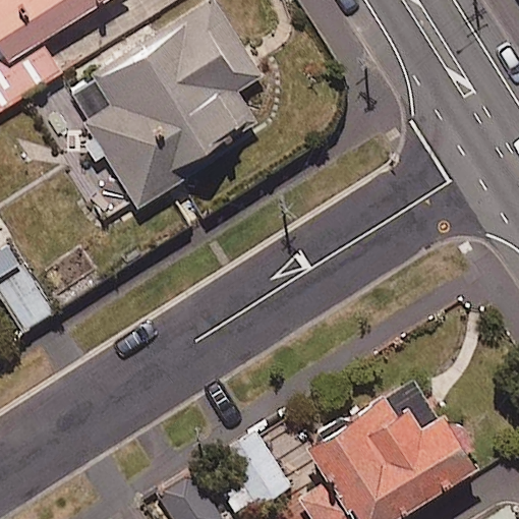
[(40,44),(115,0),(0,0),(0,110),(58,77),(40,44)]
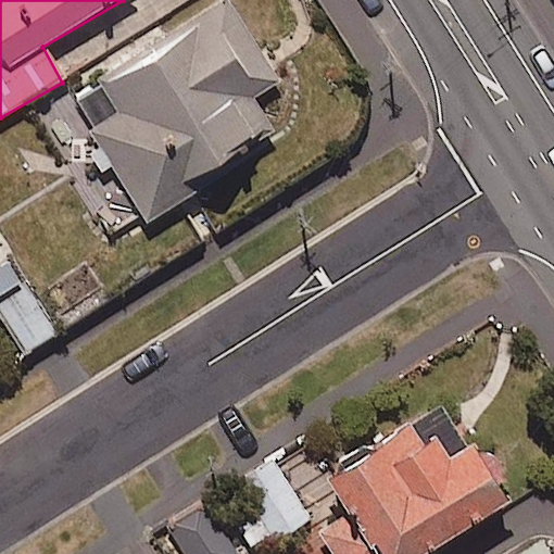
[(64,111),(142,228),(274,139),(250,104),(278,85),(223,3),(64,111)]
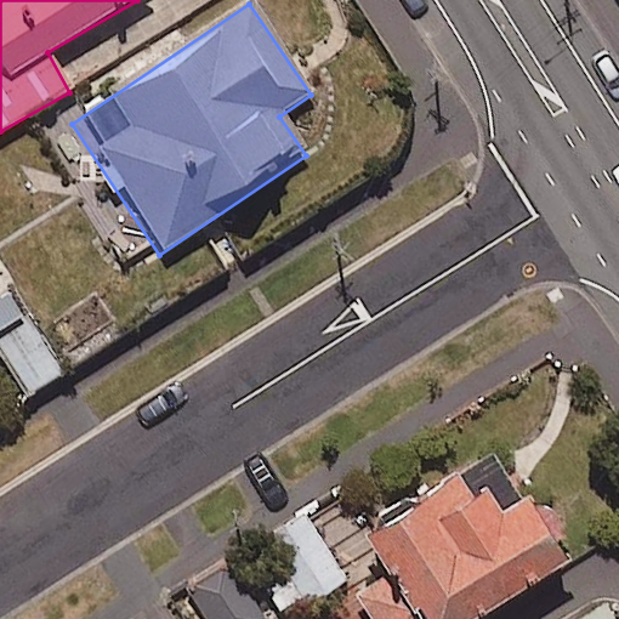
[(62,378),(32,325),(0,344),(29,396),(62,378)]
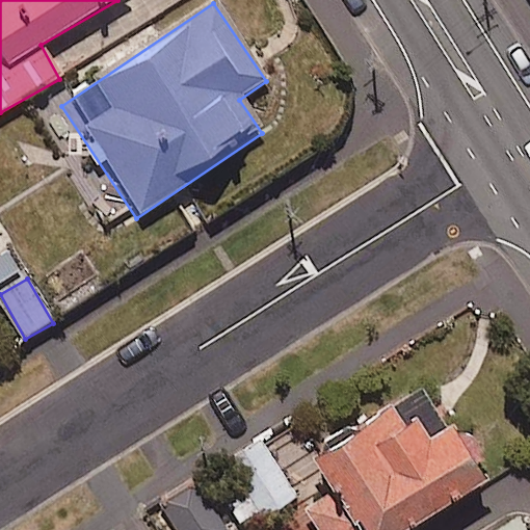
[(259,529),(299,503),(317,529),(398,529),(492,467),(454,412),(445,419),(423,387),(398,403),(392,394),(282,469),(264,443),(211,479),(244,529),(259,529)]
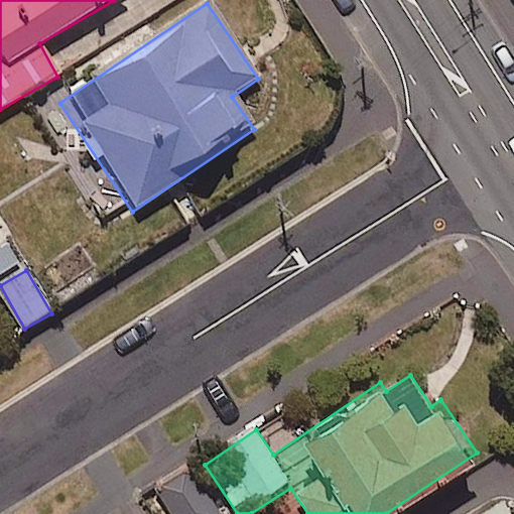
[(215,513),(217,512),(187,463),(152,483),(169,513),(215,513)]
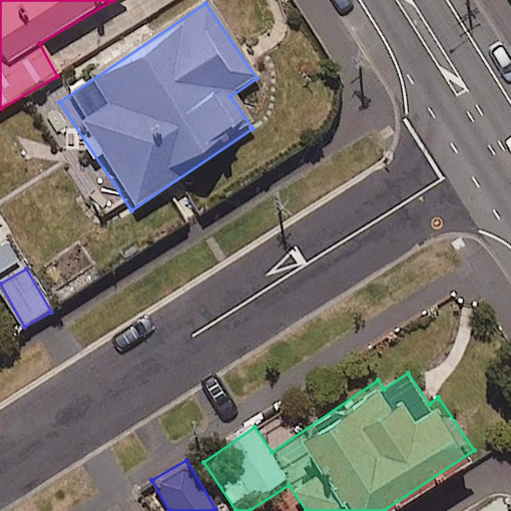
[(505,510),(491,487),(453,510),(505,510)]
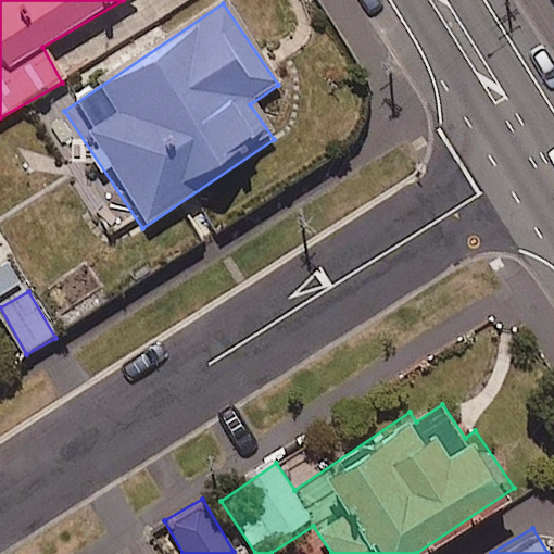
All buildings are outlined.
